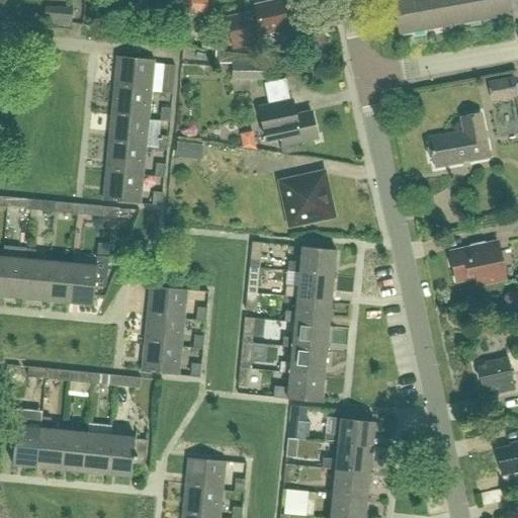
[(174,0),(173,14),(205,17),(206,8),(206,0),(174,0)]
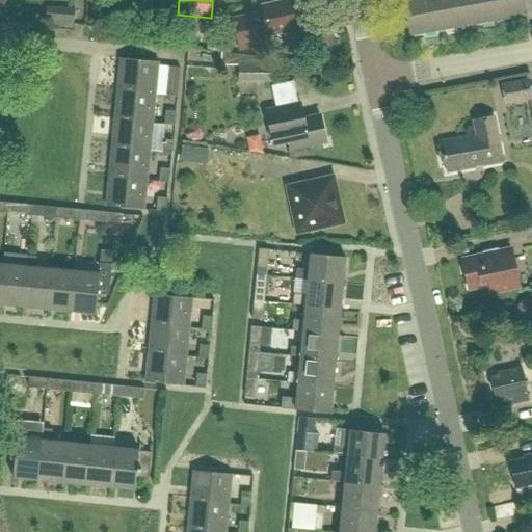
[(294,0),(293,0),(262,7),(263,14),(233,20),(240,50),(271,43),(269,35),(300,28),(294,0)]
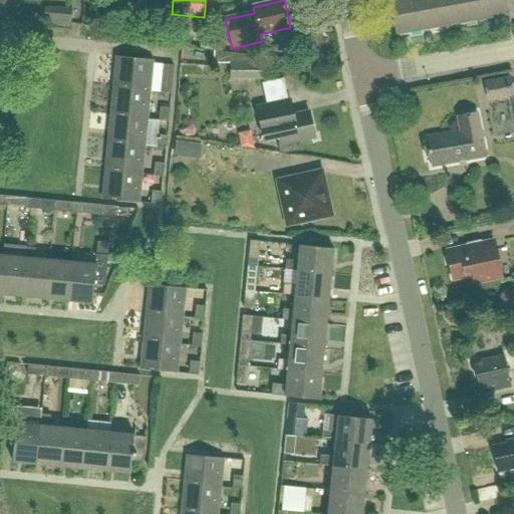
[(390,0),(396,34),(506,15),(504,0),(505,0),(390,0)]
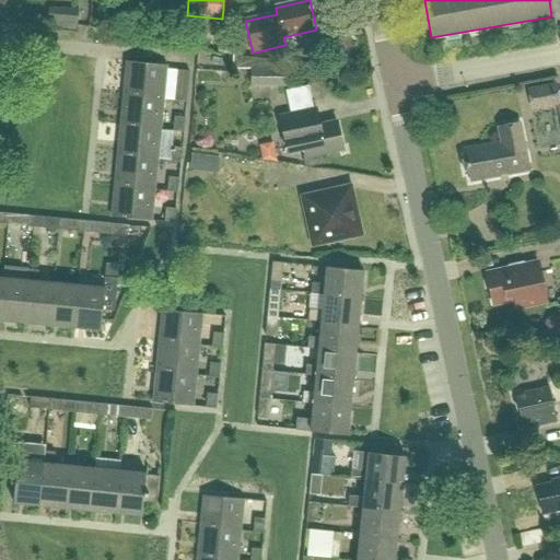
[(49,27),(78,31),(80,9),(51,7),(49,27)]
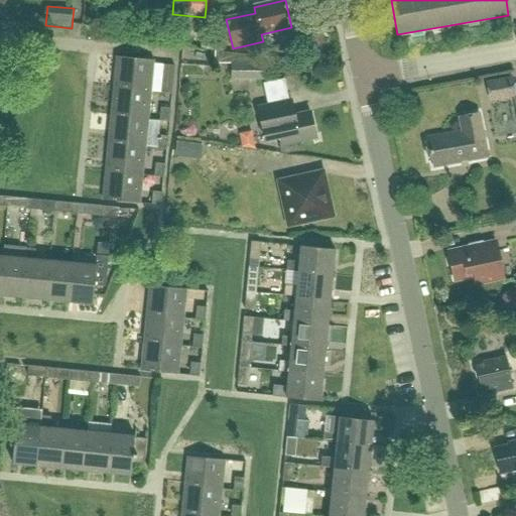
[(227,39),(204,36),(203,47),(226,50),(227,39)]
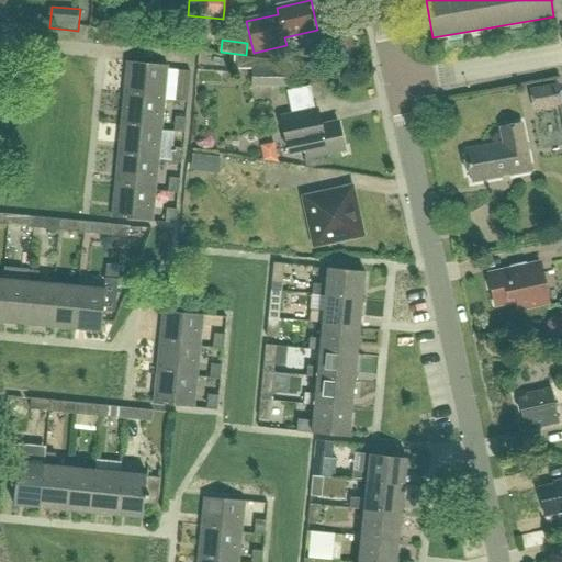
[(168,66),(127,63),(125,94),(165,98),(168,66)]
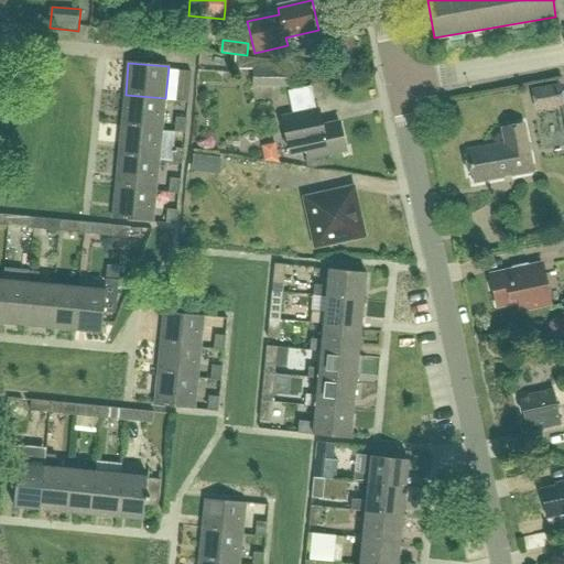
[(291,64),(253,64),(253,88),(291,88),(291,64)]
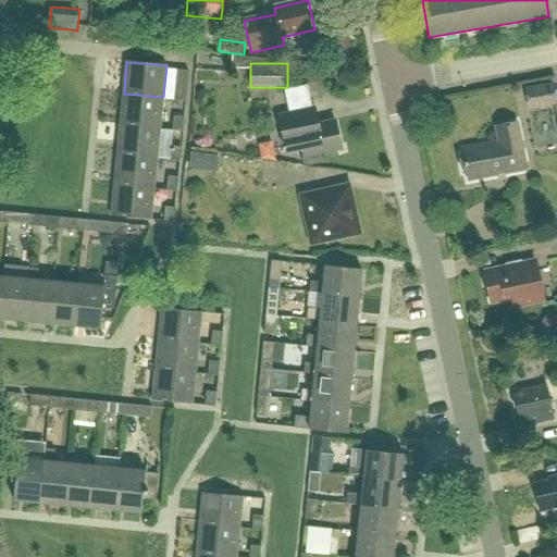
[(189,75),(180,74),(176,101),(186,102),(189,75)]
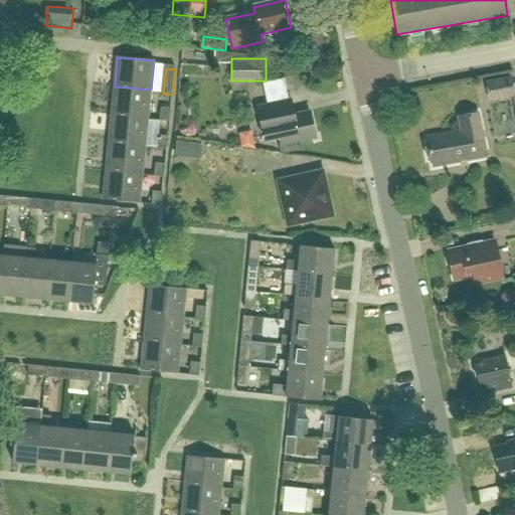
[(514,89),(513,90),(511,78),(486,82),(489,100),(514,96),(514,101),(514,89)]
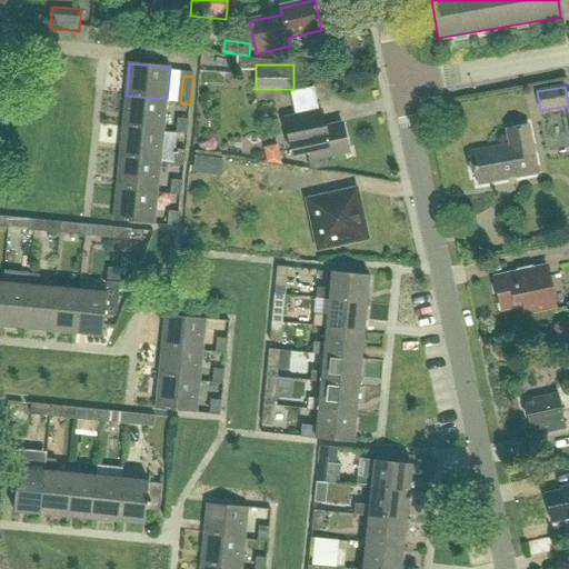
[(165,130),(167,99),(127,96),(123,127),(165,130)]
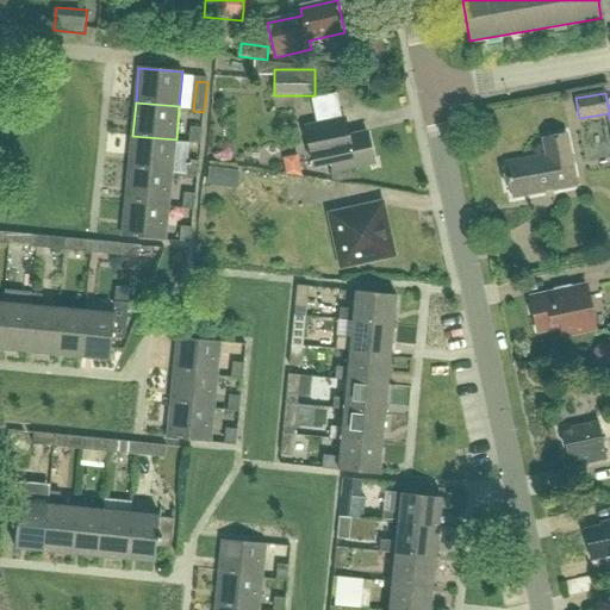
[(367,132),(349,137),(344,119),(330,123),(305,128),(313,166),(331,162),(334,172),(330,172),(332,184),(358,178),(355,169),(374,165),(367,132)]
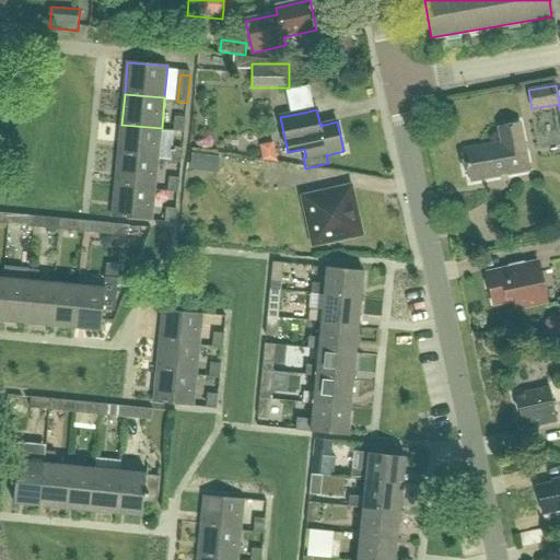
[(186,119),(176,118),(175,132),(185,132),(186,119)]
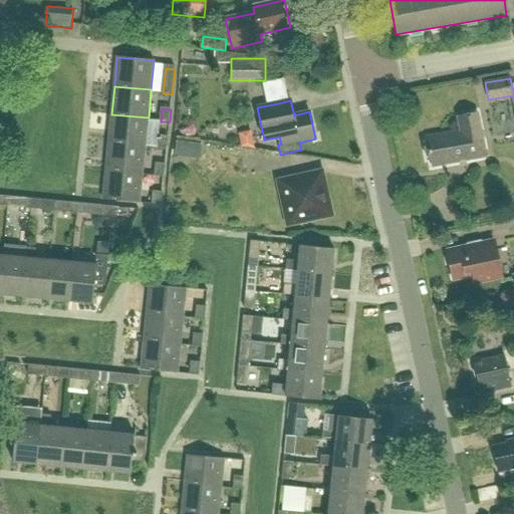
[(146,146),(149,117),(111,114),(108,142),(146,146)]
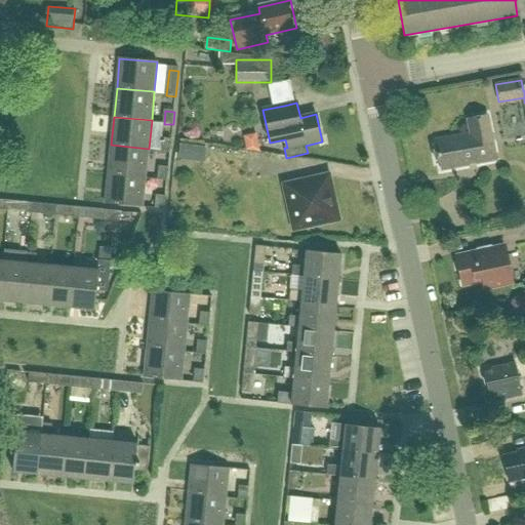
[(436,146),(433,146),(436,163),(439,163),(441,171),(476,164),(478,174),(496,171),(495,161),(500,160),(495,128),(489,129),(486,117),(468,120),(471,133),(435,140),(436,146)]
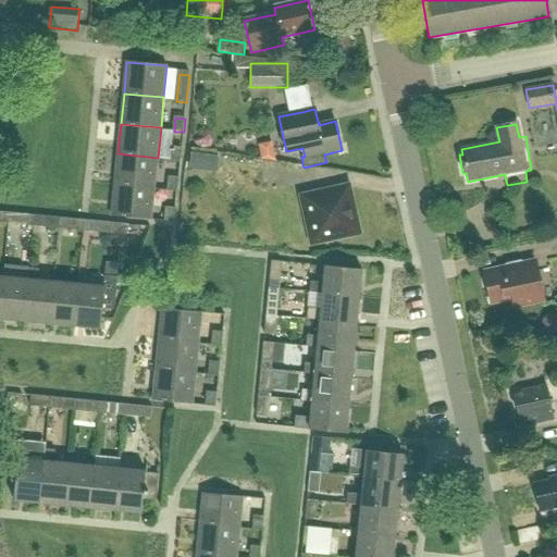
[(269,158),(283,158),(283,139),(269,139),(269,158)]
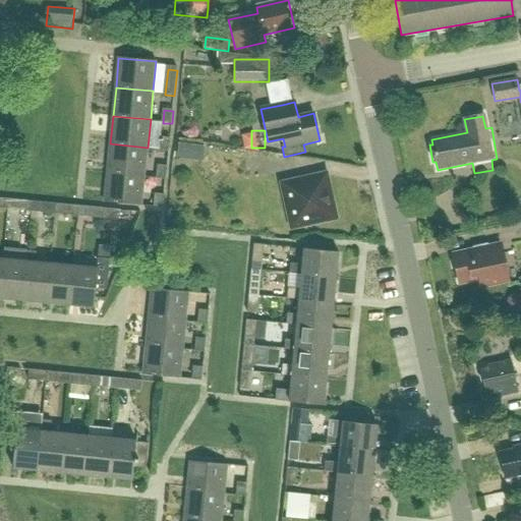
[(171,138),(161,137),(160,151),(169,152),(171,138)]
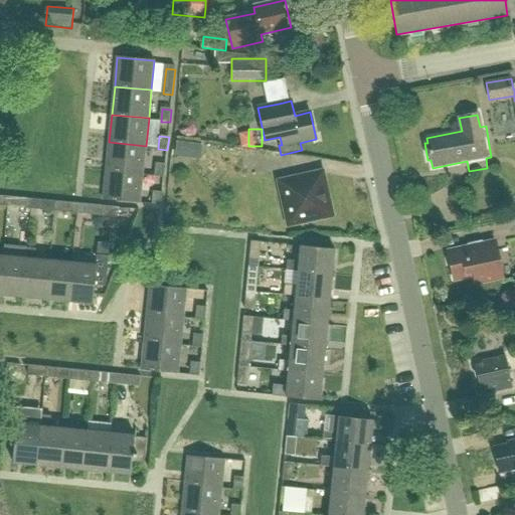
[(176,141),(175,155),(198,158),(200,143),(176,141)]
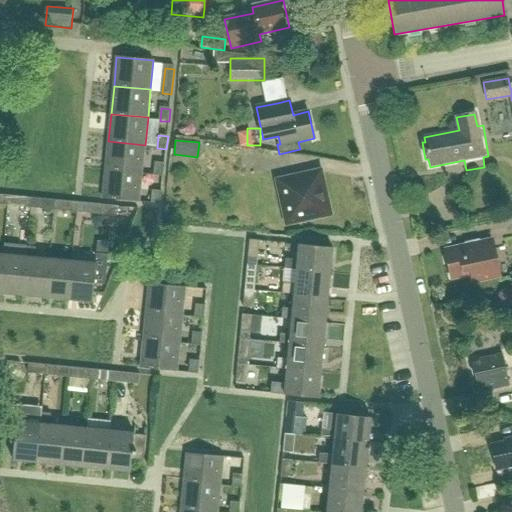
[(142,173),(145,145),(108,141),(106,169),(142,173)]
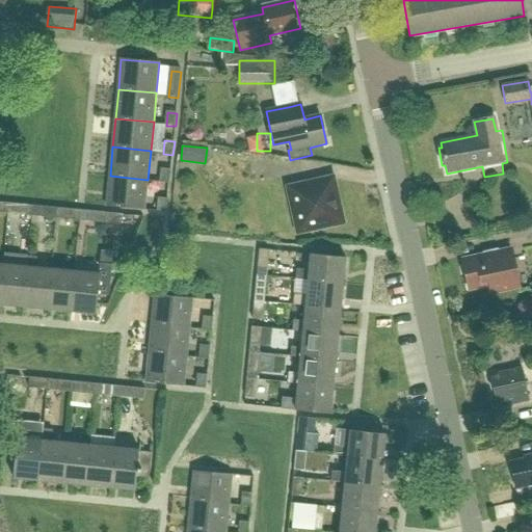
[(171,170),(161,169),(160,183),(169,184),(171,170)]
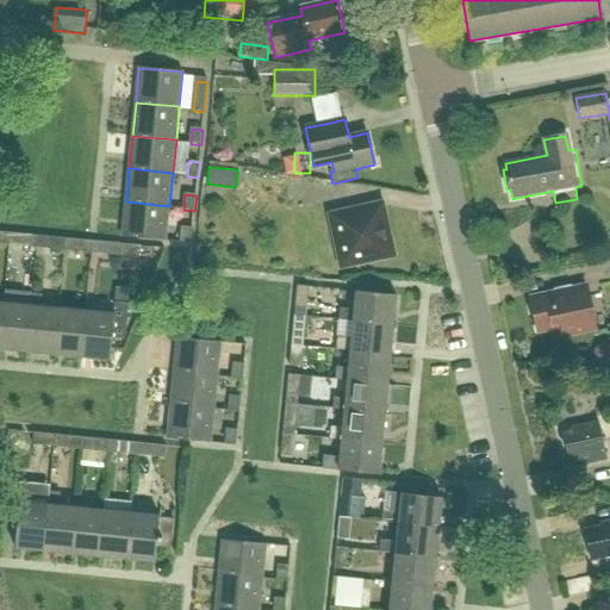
[(166,241),(168,225),(179,226),(179,218),(168,217),(169,206),(126,201),(123,236),(166,241)]
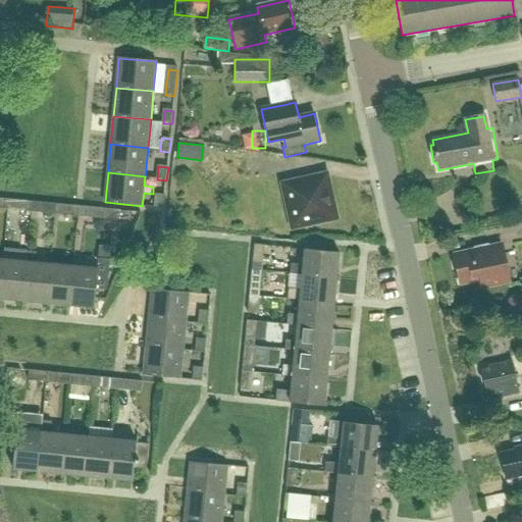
[(325,175),(283,185),(293,226),(334,217),(325,175)]
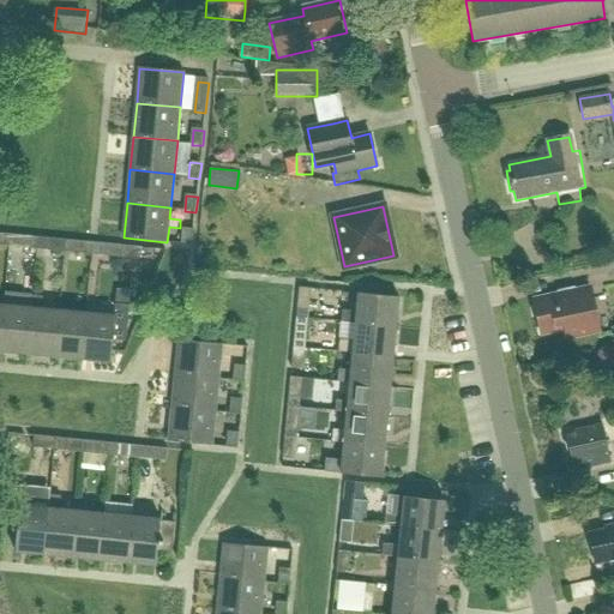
[(184,228),(181,244),(193,245),(194,229),(184,228)]
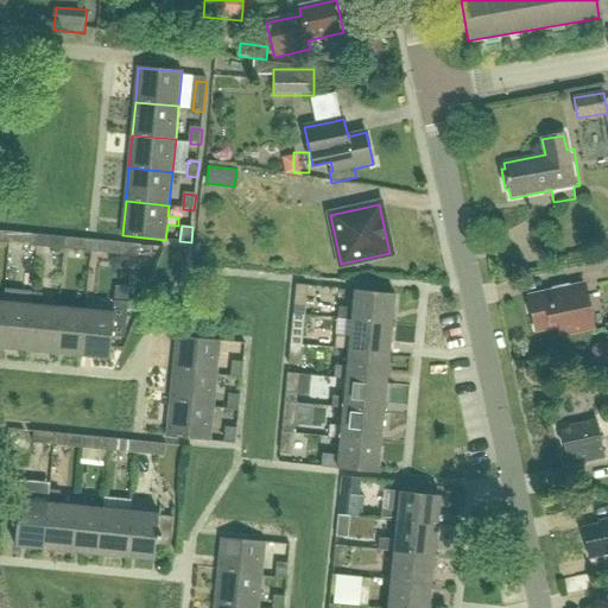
[(0,242),(8,244),(10,233),(0,230),(0,242)]
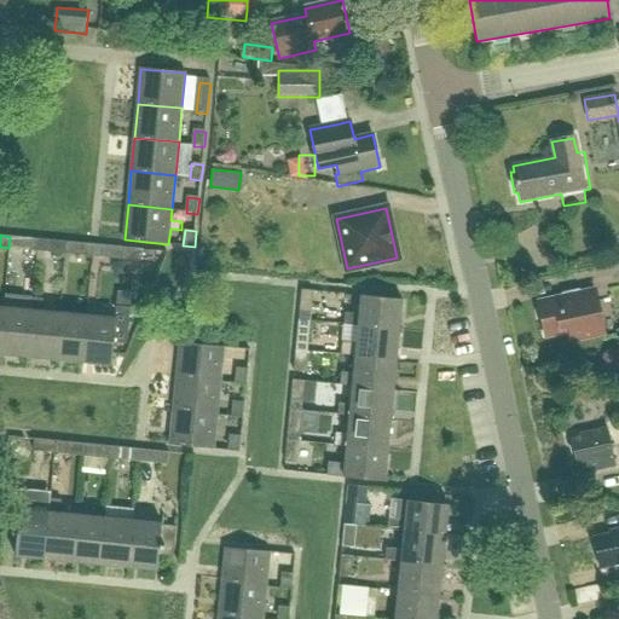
[(38,250),(39,239),(16,237),(15,249),(38,250)]
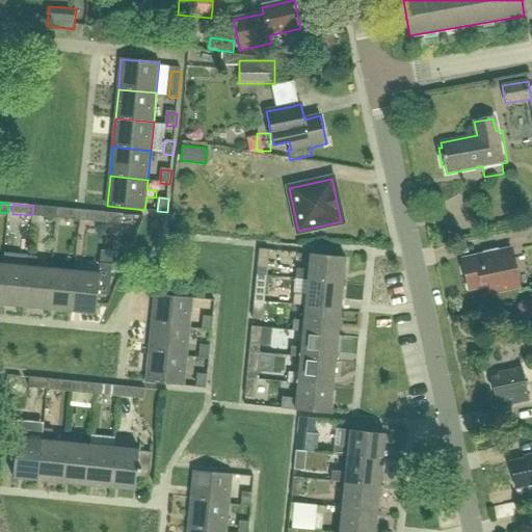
[(57,208),(38,206),(37,216),(56,218),(57,208)]
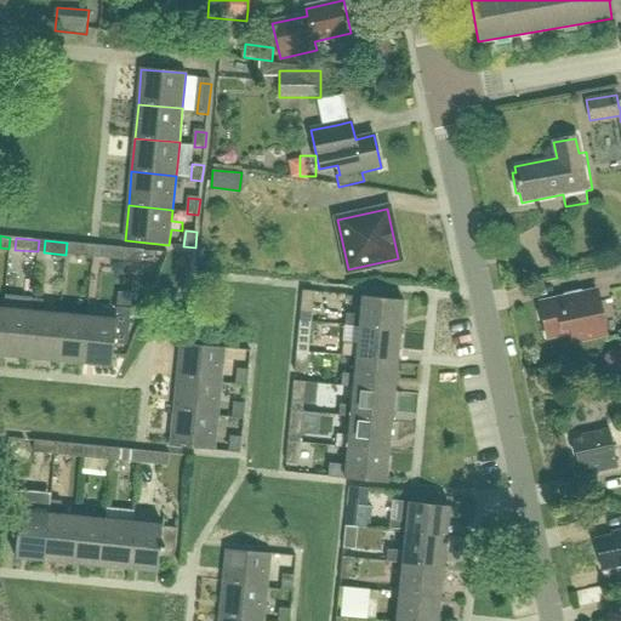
[(93,257),(95,245),(73,243),(72,255),(93,257)]
